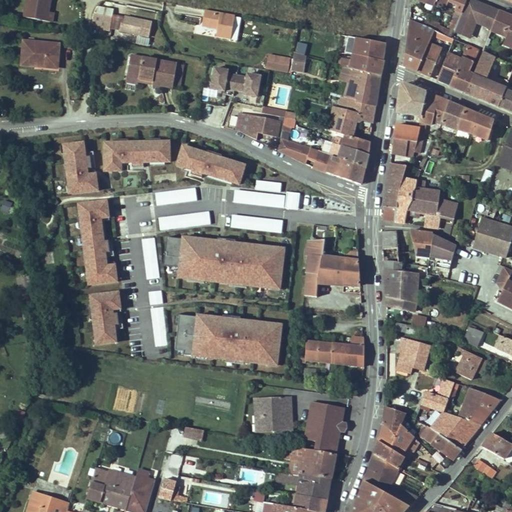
[(50,0),(26,0),(24,17),(52,22),(54,13),(49,12),(46,11),(46,8),(49,8),(50,0)]
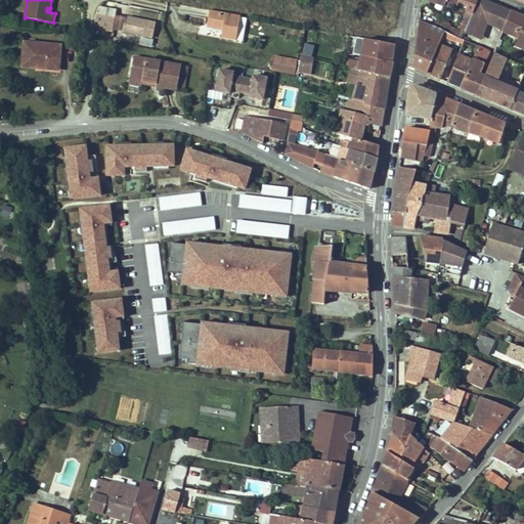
[(468,8),(474,10),(477,0),(470,0),(468,6),(468,8)]
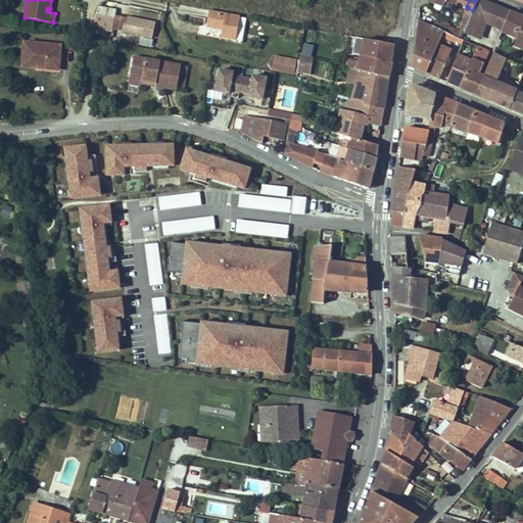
[(471,14),(471,16),(486,22),(493,5),(480,0),(476,0),(473,10),(471,14)]
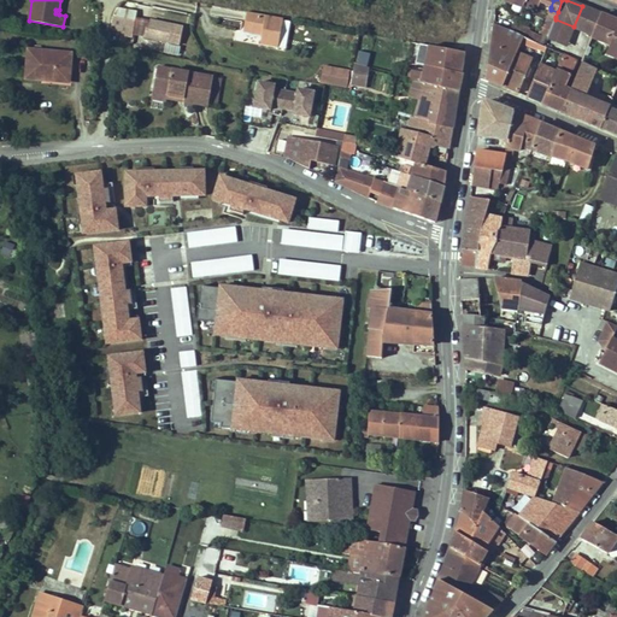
[(582,6),(574,27),(583,31),(591,10),(582,6)]
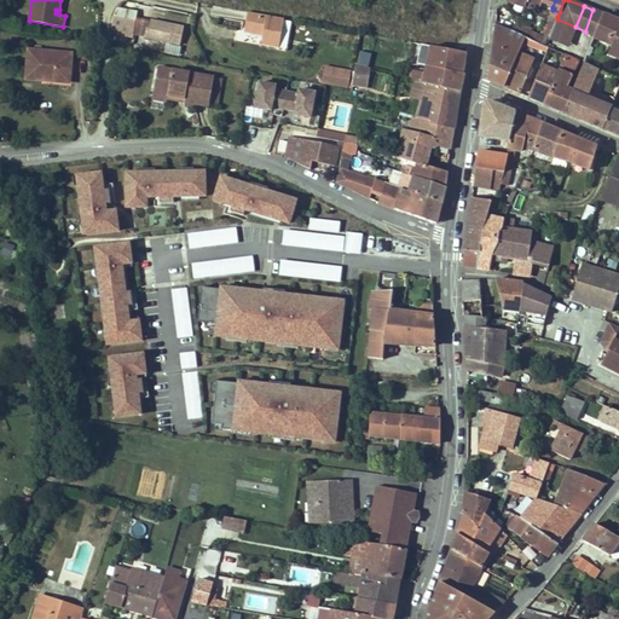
[(114,17),(111,33),(132,36),(133,35),(136,17),(137,12),(120,9),(117,17),(114,17)]
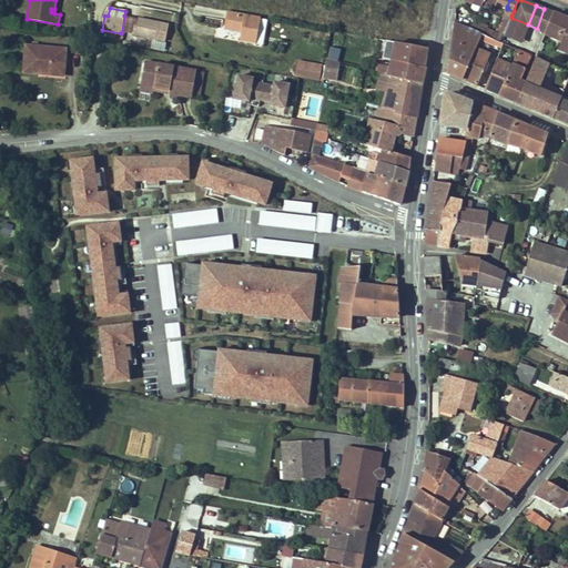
[(544,9),(537,29),(546,32),(554,13),(544,9)]
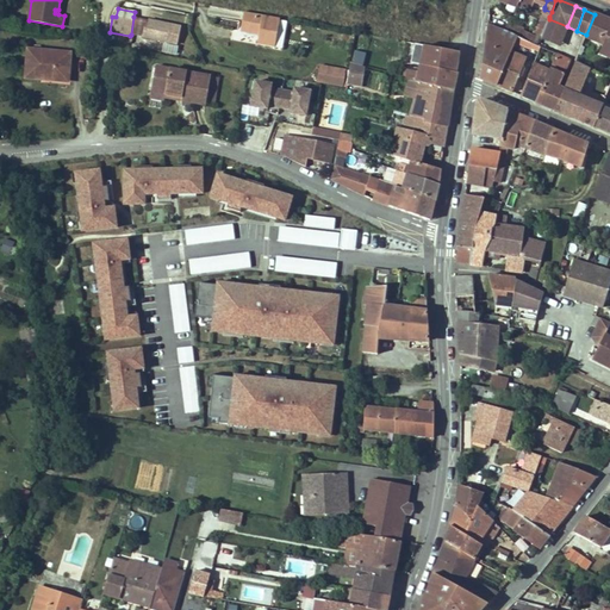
[(280,18),(244,12),(241,31),(259,35),(257,44),(275,48),(280,20),(280,18)]
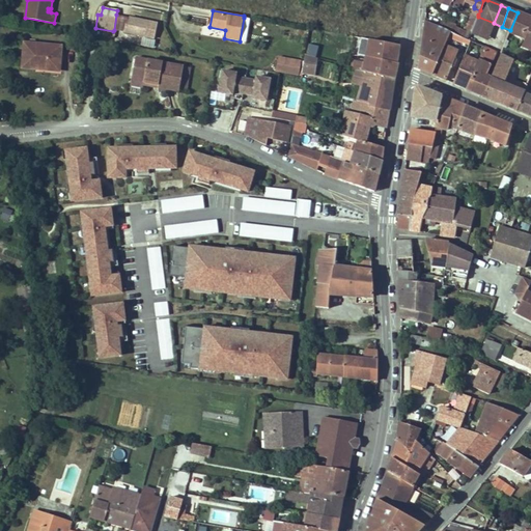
[(470,19),(476,22),(478,17),(478,15),(473,11),(470,19)]
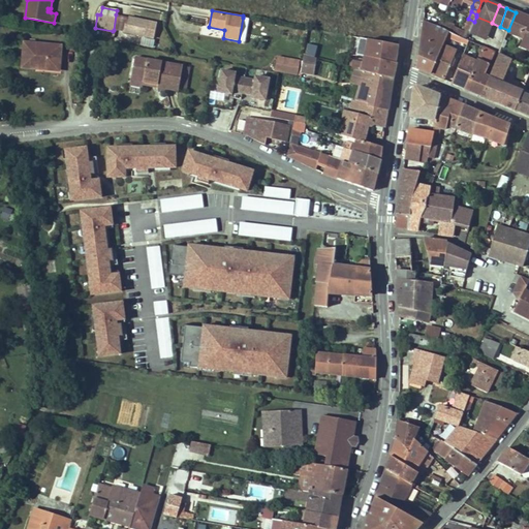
[(508,30),(508,32),(525,38),(522,45),(528,49),(528,18),(516,12),(508,30)]
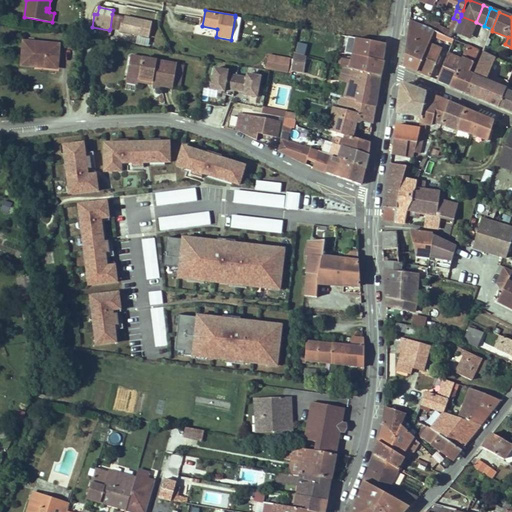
[(112,14),(110,29),(119,31),(121,23),(123,16),(112,14)]
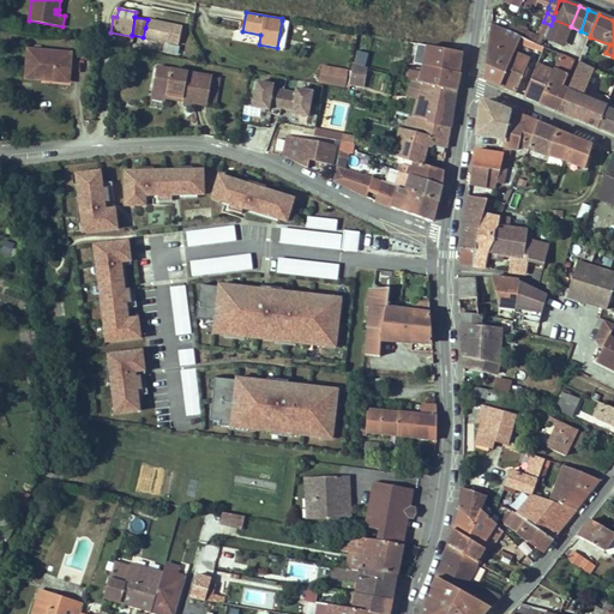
[(545,37),(564,46),(571,26),(553,19),(551,25),(545,37)]
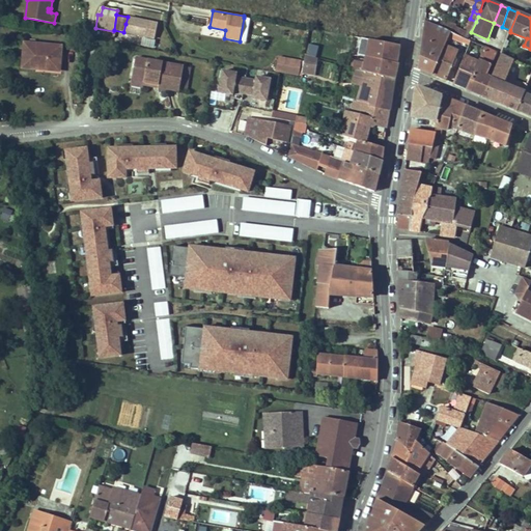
[(148,21),(130,18),(128,25),(126,24),(123,32),(152,38),(156,27),(147,25),(148,21)]
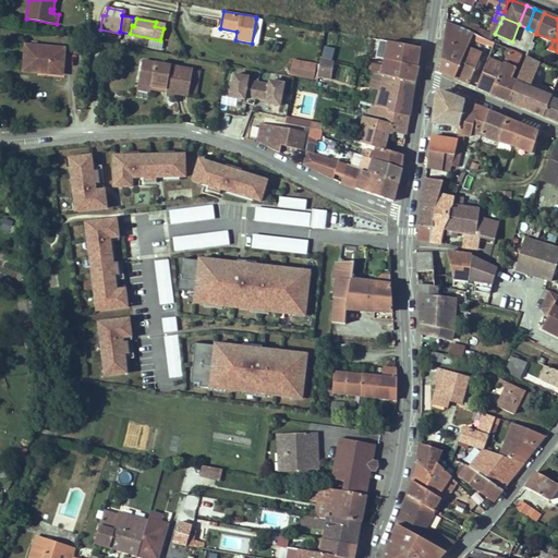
[(263,20),(256,19),(252,44),(258,45),(263,20)]
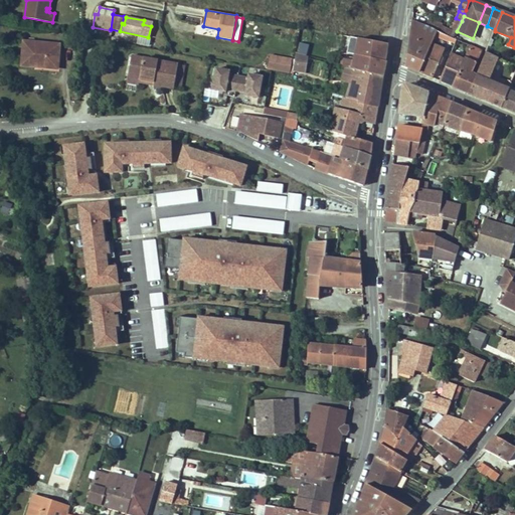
[(431,18),(426,26),(430,27),(437,31),(444,34),(450,37),(455,39),(457,32),(442,25),(443,24),(431,18)]
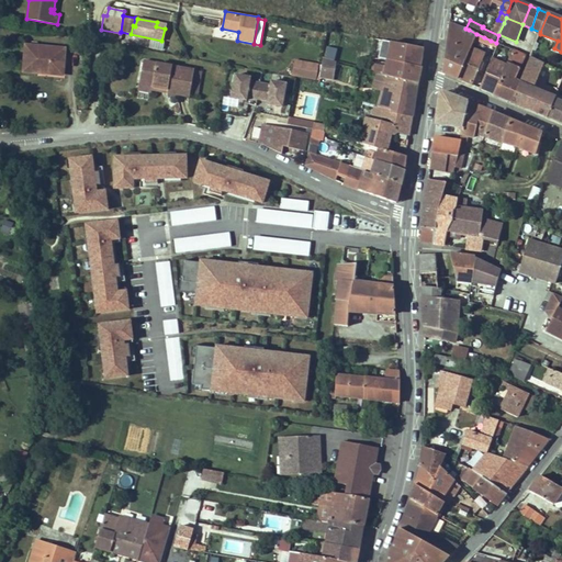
[(492,31),(498,34),(504,23),(497,20),(492,31)]
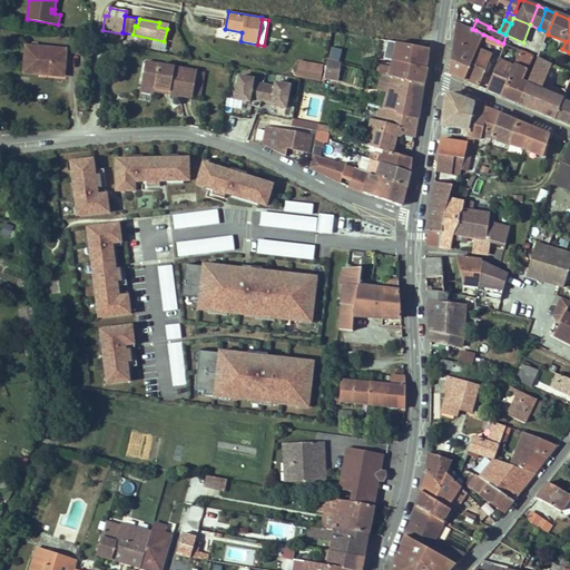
[(449,74),(464,80),(478,49),(482,40),(483,35),(475,30),(472,29),(455,22),(449,74)]
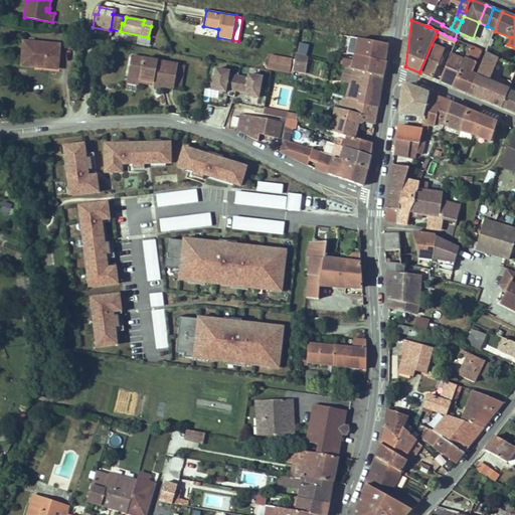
[(437,31),(436,36),(448,41),(450,37),(444,34),(437,31)]
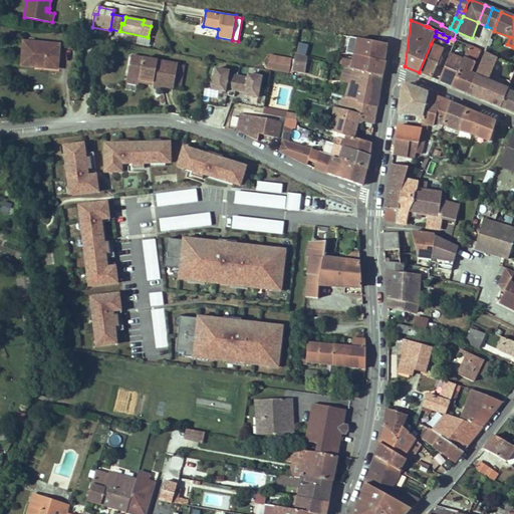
[(383,61),(387,44),(352,37),(348,53),(354,55),(353,61),(343,59),(342,64),(339,63),(338,67),(344,67),(351,69),(381,77),(384,61),(383,61)]
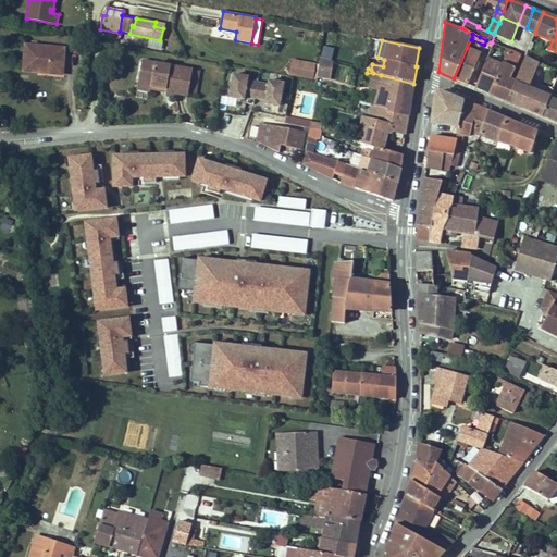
[(163,42),(162,53),(170,54),(172,44),(163,42)]
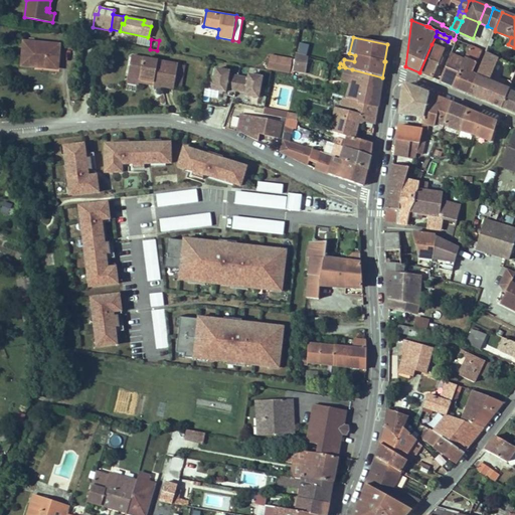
[(24,42),(22,65),(56,68),(57,52),(58,53),(59,45),(24,42)]
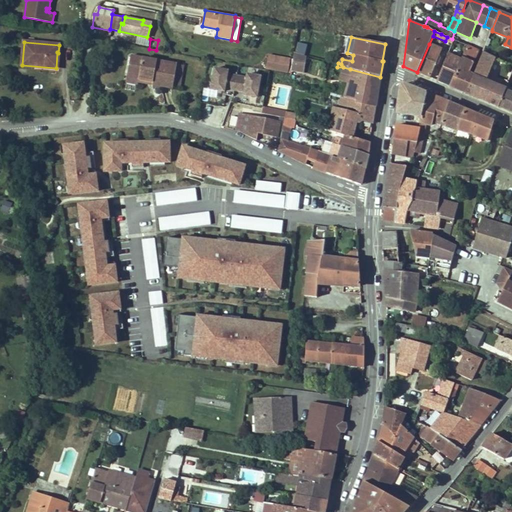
[(295,52),(304,55),(307,45),(298,42),(295,52)]
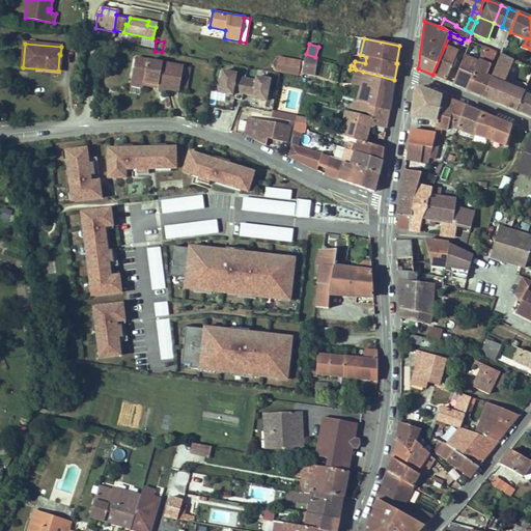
[(445,46),(432,75),(446,80),(457,52),(445,46)]
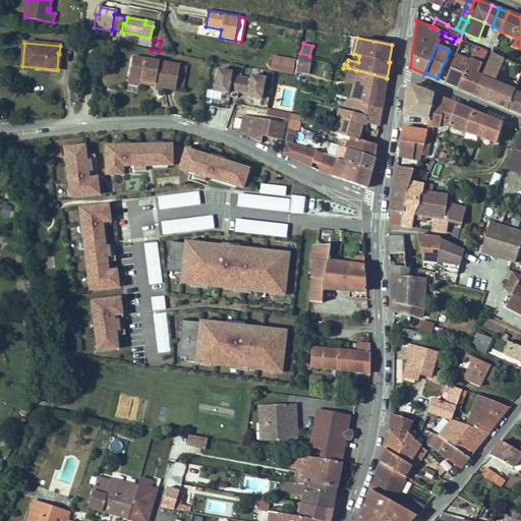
[(469,60),(458,88),(474,94),(481,77),(477,75),(487,52),(475,46),(470,59),(469,60)]
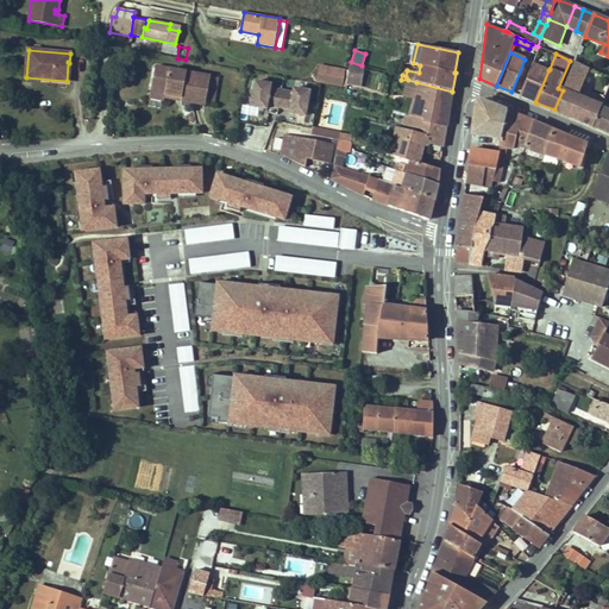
[(563,90),(554,110),(592,126),(601,107),(603,102),(608,86),(608,83),(586,74),(589,68),(575,61),(563,90)]
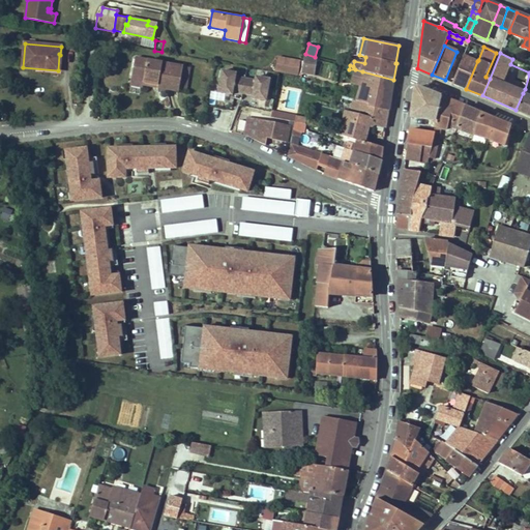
[(318,58),(304,55),(302,65),(316,68),(318,58)]
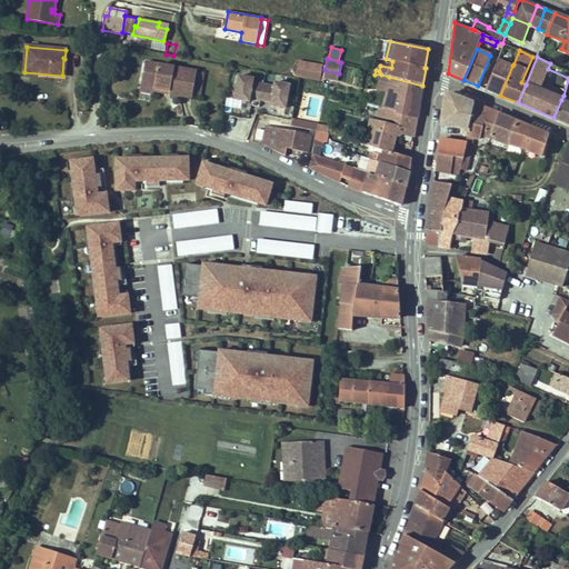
[(498,60),(486,89),(500,96),(512,66),(498,60)]
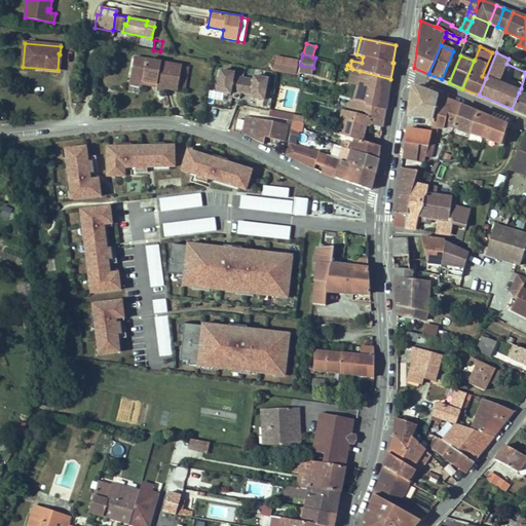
[(288,73),(290,59),(275,57),(273,71),(288,73)]
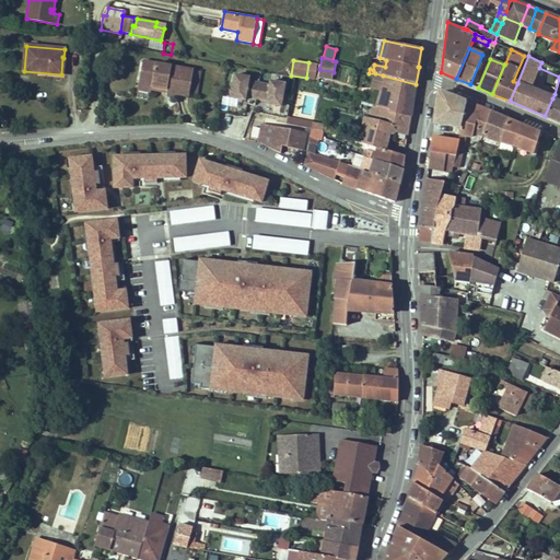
[(189,96),(194,70),(143,61),(139,80),(150,82),(149,85),(167,90),(166,92),(189,96)]
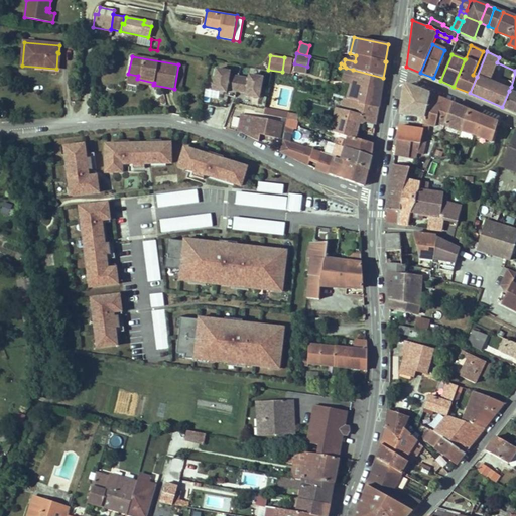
[(284,57),(282,72),(289,74),(292,59),(284,57)]
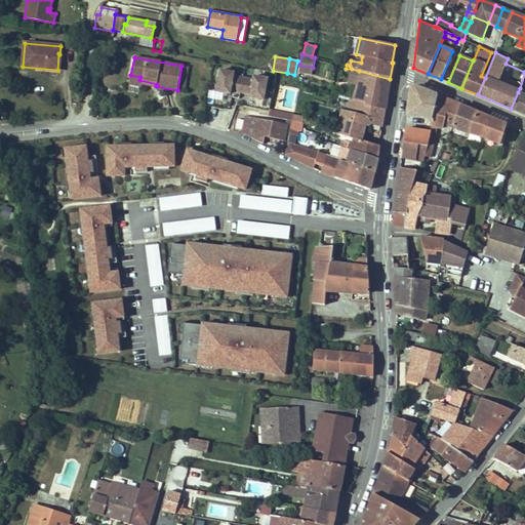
[(313,68),(299,65),(298,71),(312,75),(313,68)]
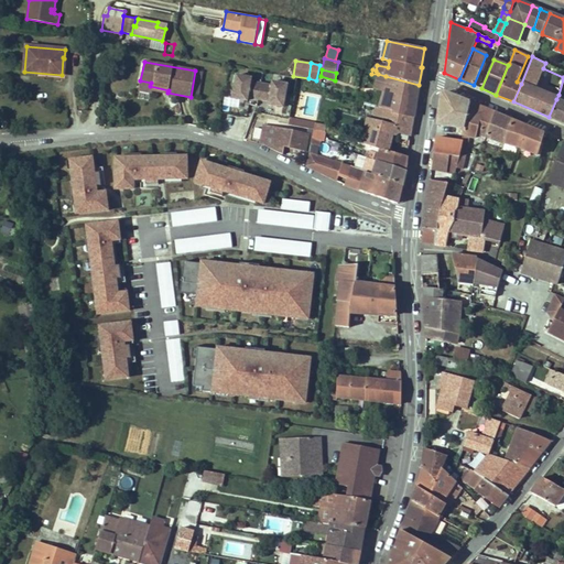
[(195,71),(191,97),(198,98),(203,72),(195,71)]
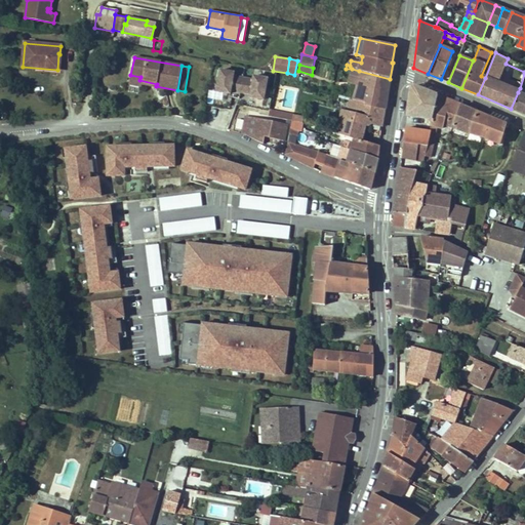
[(359,71),(352,69),(348,83),(358,85),(354,99),(365,103),(364,106),(385,109),(390,79),(359,71)]
